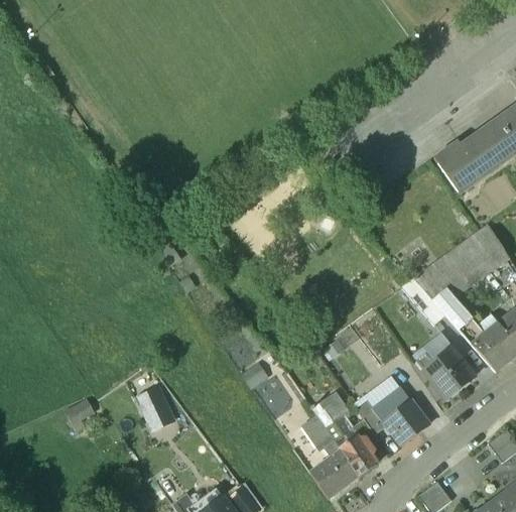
[(515,152),(515,72),(509,77),(515,86),(515,103),(460,143),(458,139),(432,157),(459,194),(515,152)]
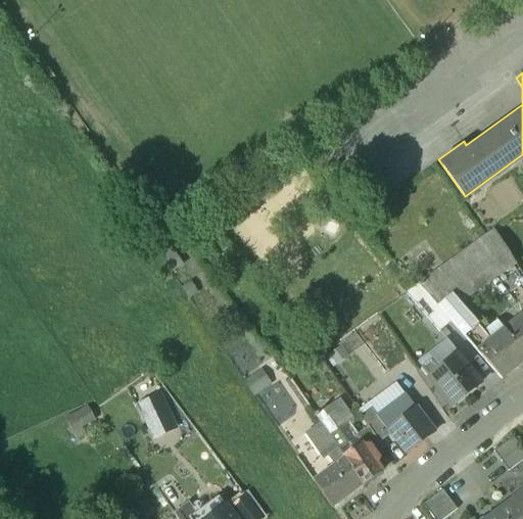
[(209,224),(200,231),(210,243),(220,235),(209,224)]
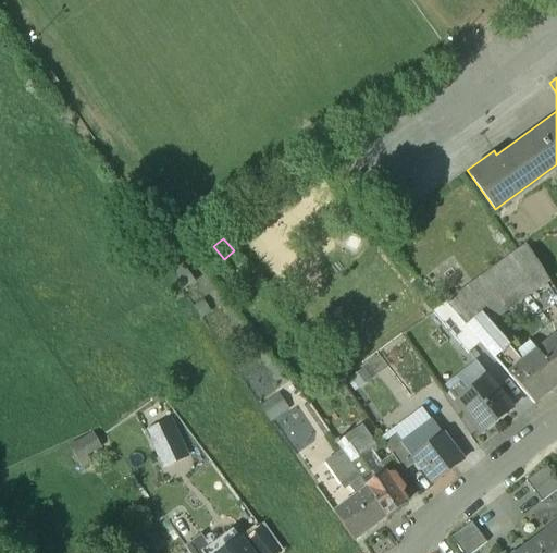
[(525,242),(446,299),(466,323),(480,311),(489,321),(548,278),(525,242)]
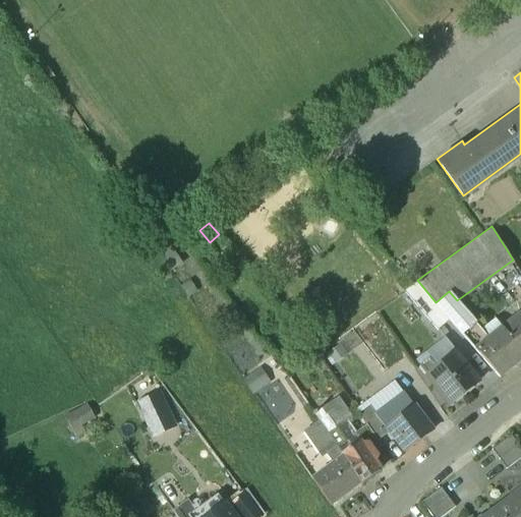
[(161,246),(175,268),(186,261),(172,238),(161,246)]
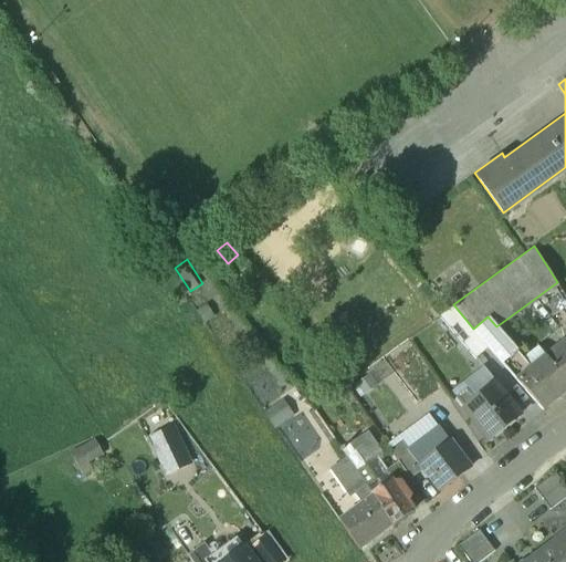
[(425,297),(439,314),(453,304),(439,285),(425,297)]
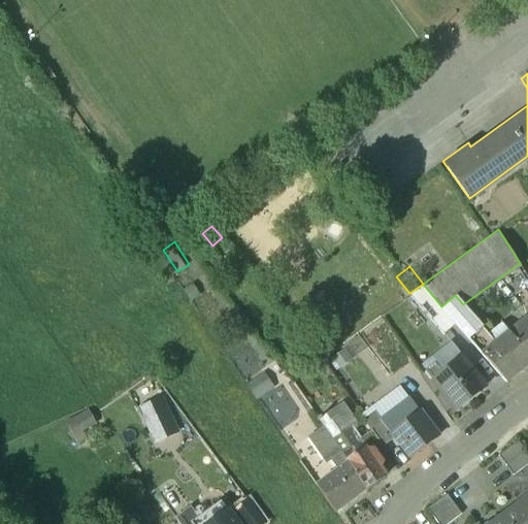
[(441,306),(423,284),(409,293),(443,332),(455,323),(441,306)]
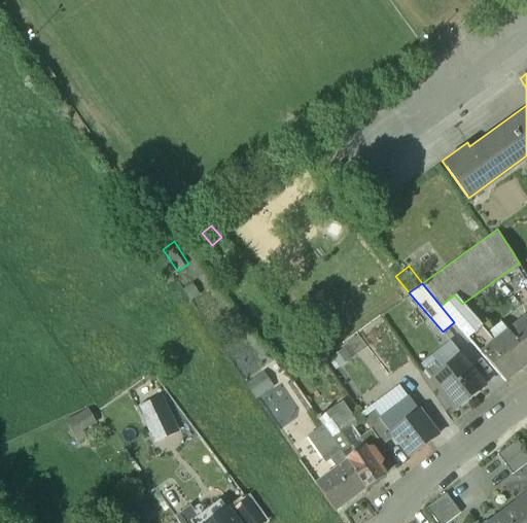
[(462,304),(454,294),(441,306),(454,322),(470,341),(480,352),(494,340),(462,304)]
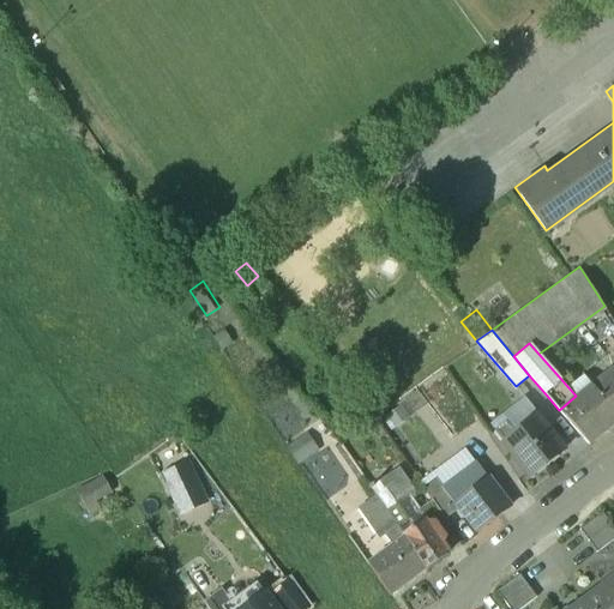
[(576,396),(559,410),(588,442),(613,422),(613,368),(613,367),(576,396)]
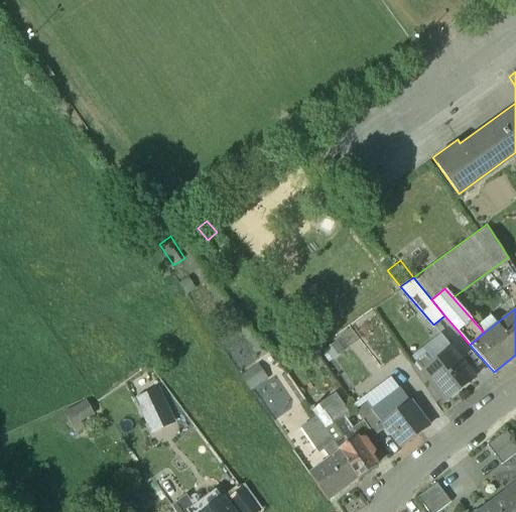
[(433,325),(443,340),(447,345),(461,334),(444,315),(433,325)]
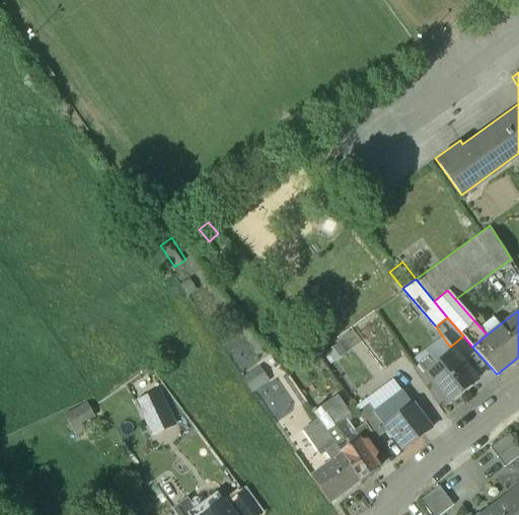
[(450,347),(446,342),(428,355),(419,362),(448,399),(474,378),(454,352),(450,347)]
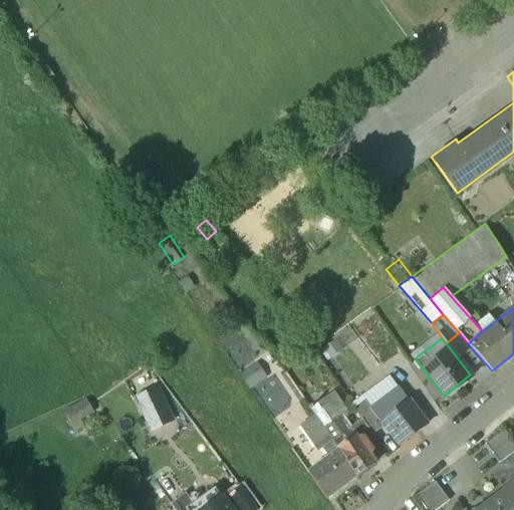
[(367,400),(370,405),(398,385),(390,373),(362,394),(367,400)]
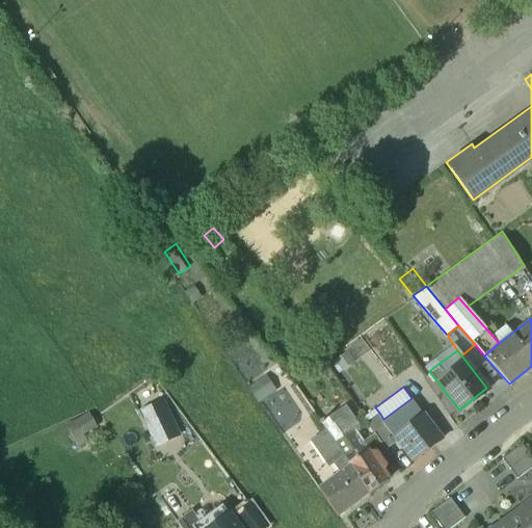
[(411,398),(383,419),(399,438),(406,449),(405,450),(408,454),(409,453),(414,457),(430,446),(427,442),(437,434),(411,398)]
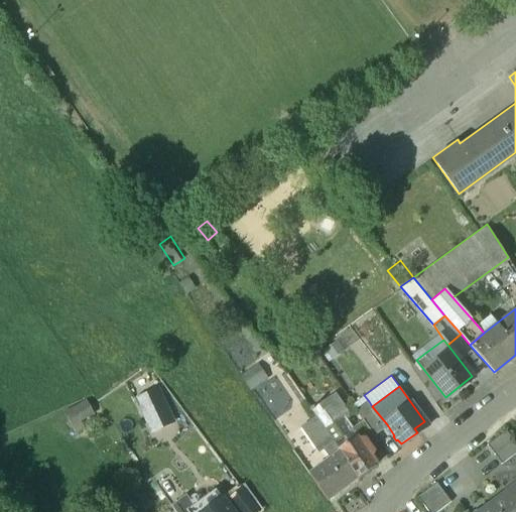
[(160,387),(138,397),(150,425),(172,415),(160,387)]
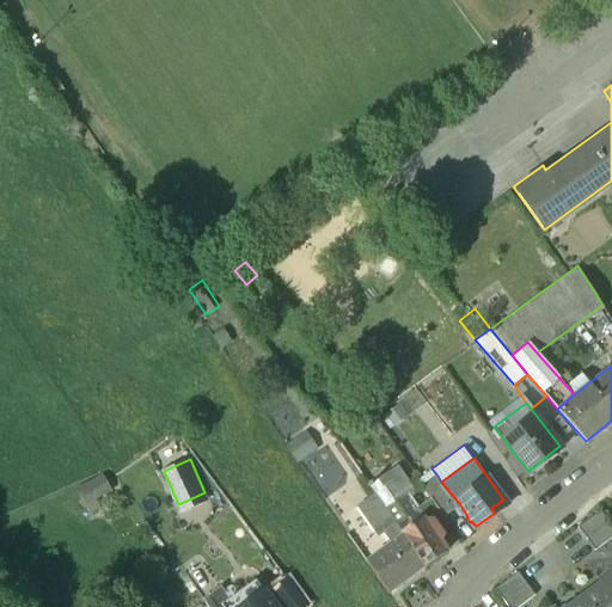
[(397,465),(369,484),(377,495),(401,480),(409,494),(415,490),(397,465)]
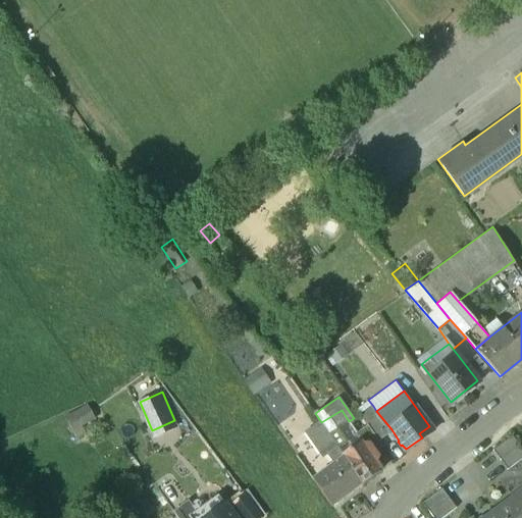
[(87,402),(69,412),(77,425),(95,415),(87,402)]
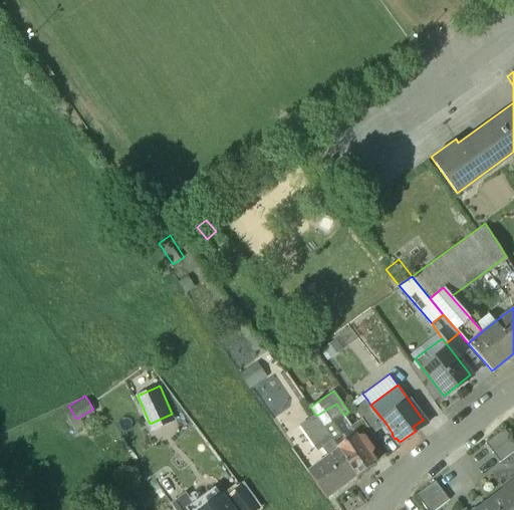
[(370,405),(367,400),(355,408),(362,417),(372,432),(386,423),(370,405)]
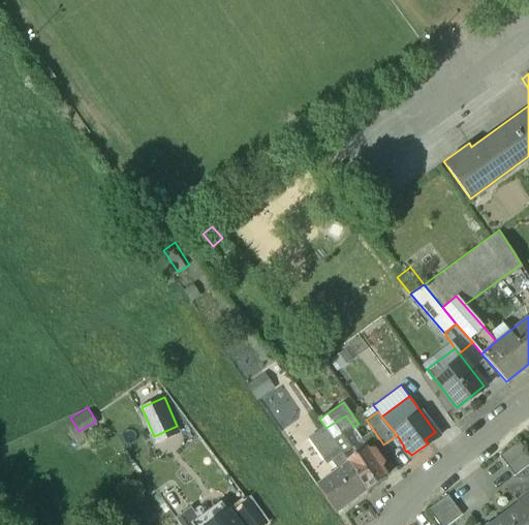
[(353,427),(346,415),(325,428),(347,459),(366,446),(361,438),(352,427),(353,427)]
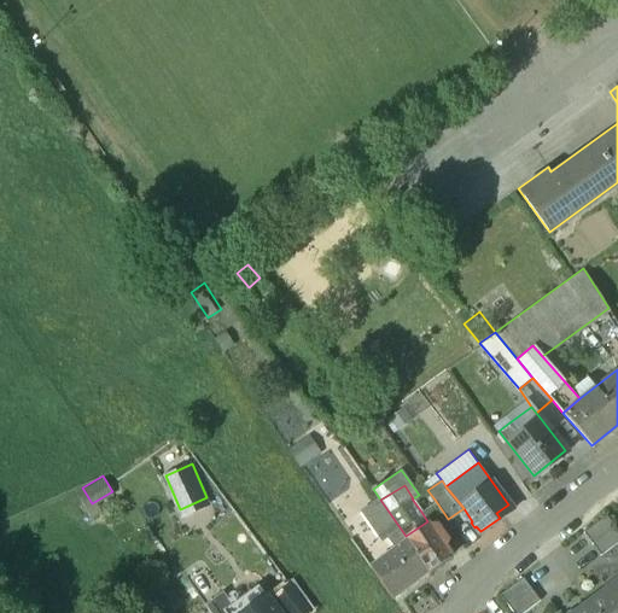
[(396,548),(407,538),(406,536),(380,500),(363,513),(384,541),(389,537),(396,548)]
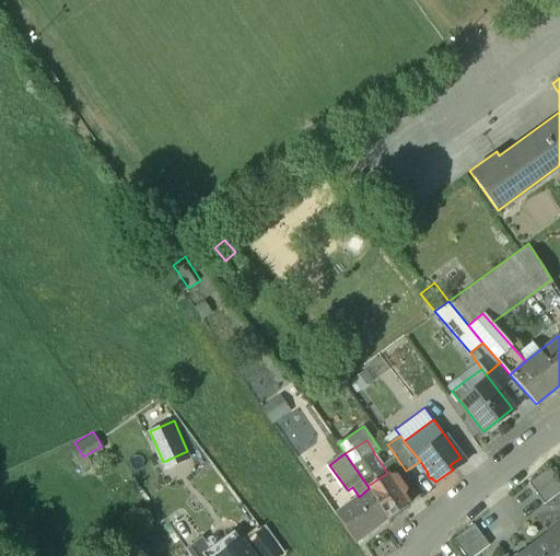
[(395,454),(382,464),(387,473),(396,485),(400,482),(400,483),(409,476),(406,471),(395,454)]
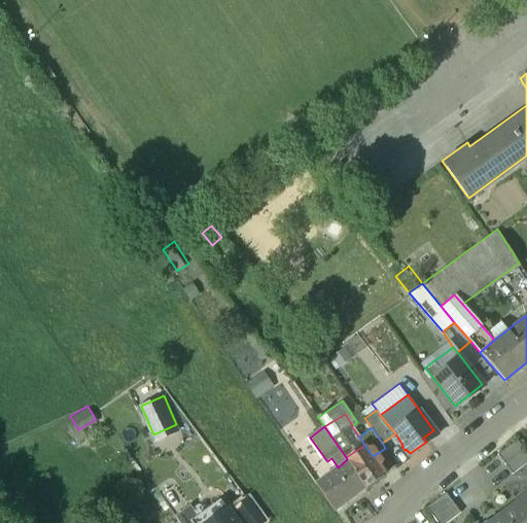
[(524,448),(517,438),(497,452),(504,462),(524,448)]
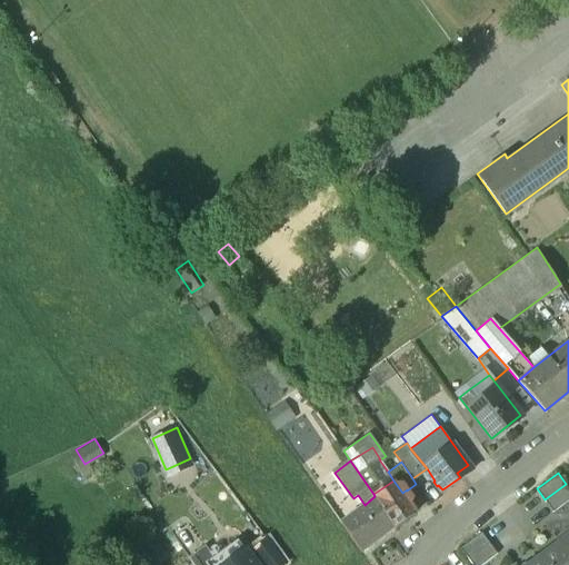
[(393,481),(373,494),(375,496),(395,526),(415,512),(407,501),(411,497),(407,491),(407,489),(402,493),(393,481)]
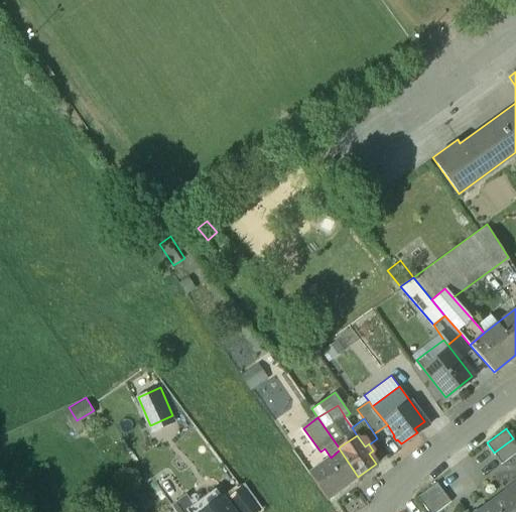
[(515,441),(513,438),(494,453),(501,462),(515,451),(515,441)]
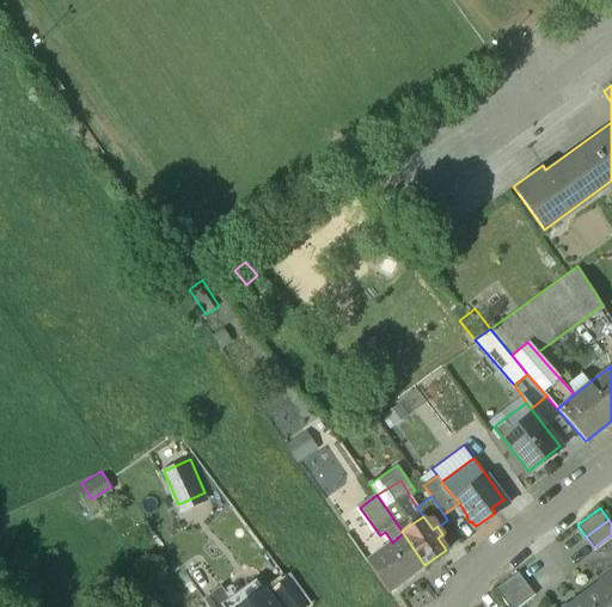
[(392,543),(367,559),(389,592),(424,565),(403,533),(392,543)]
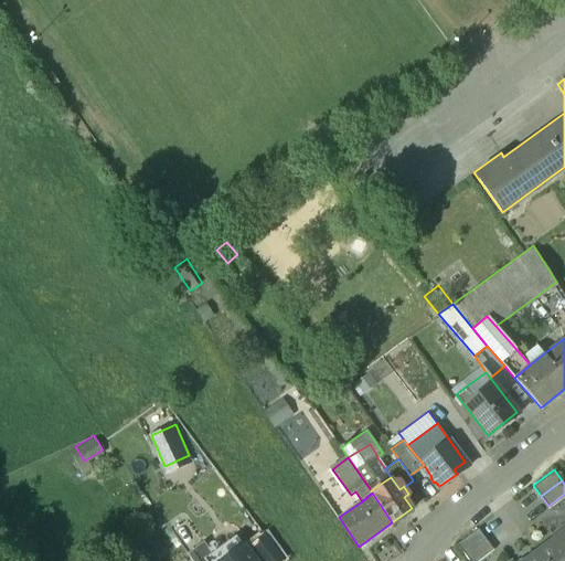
[(564,522),(552,532),(555,536),(564,548),(564,522)]
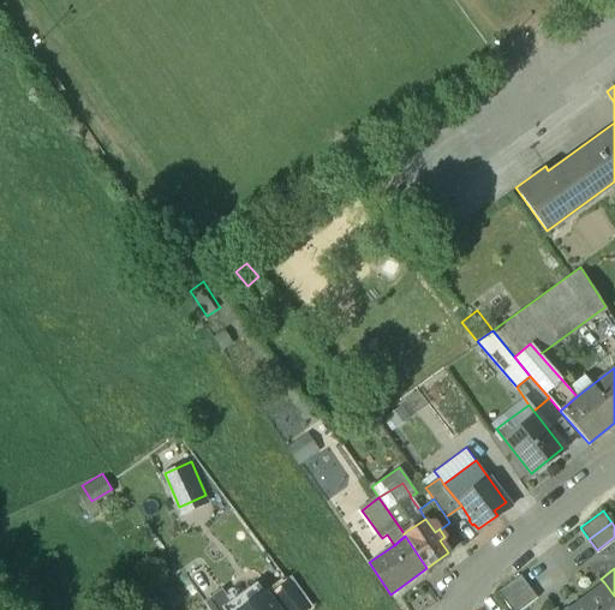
[(520,573),(497,590),(506,602),(529,584),(520,573)]
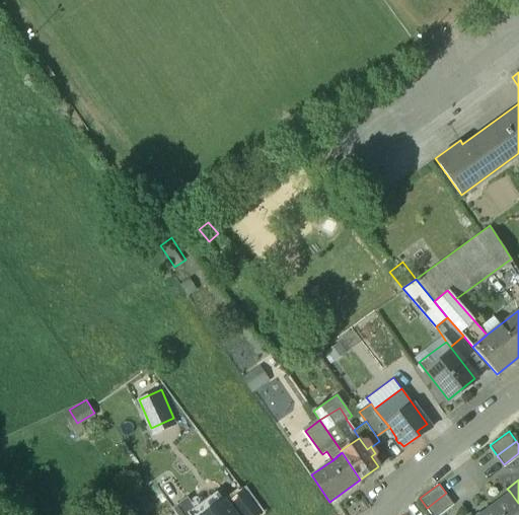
[(217,490),(195,506),(200,512),(196,514),(203,514),(224,500),(217,490)]
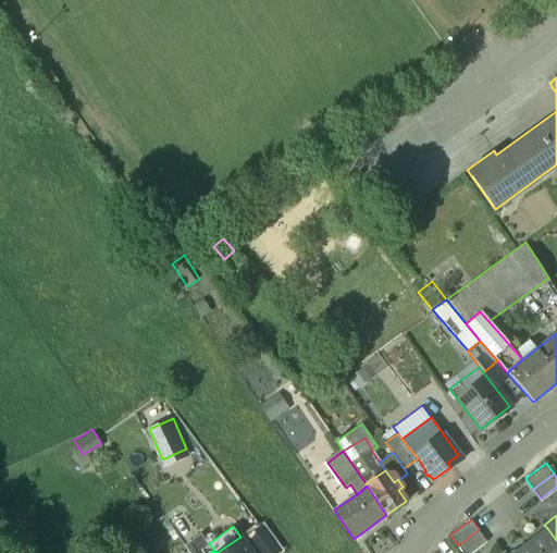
[(275,552),(277,552),(260,528),(246,539),(256,552),(275,552)]
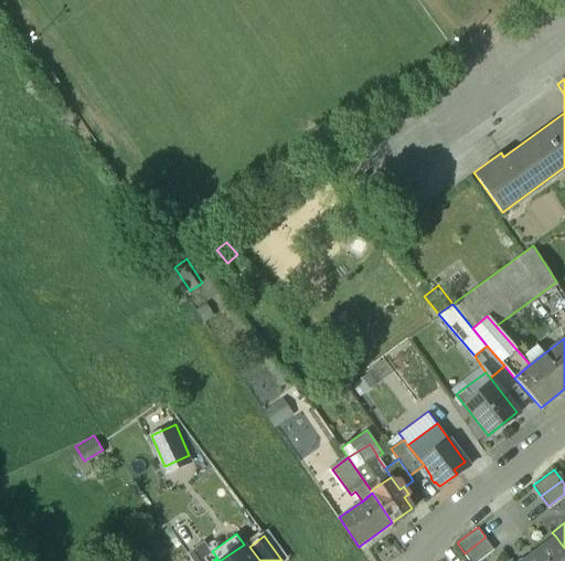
[(564,560),(564,548),(555,536),(535,551),(542,560),(564,560)]
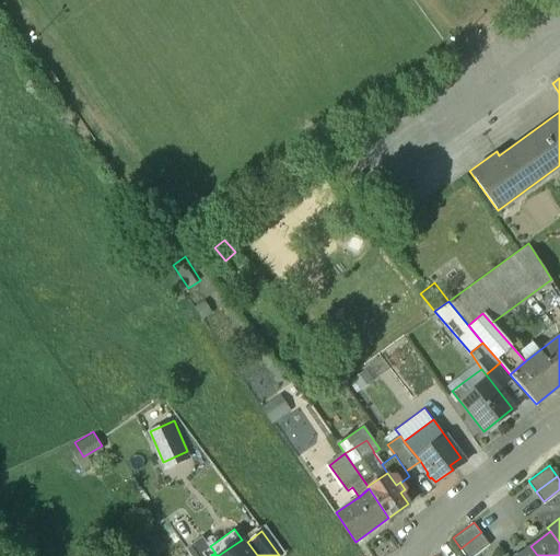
[(481,532),(461,548),(466,555),(470,555),(489,543),(481,532)]
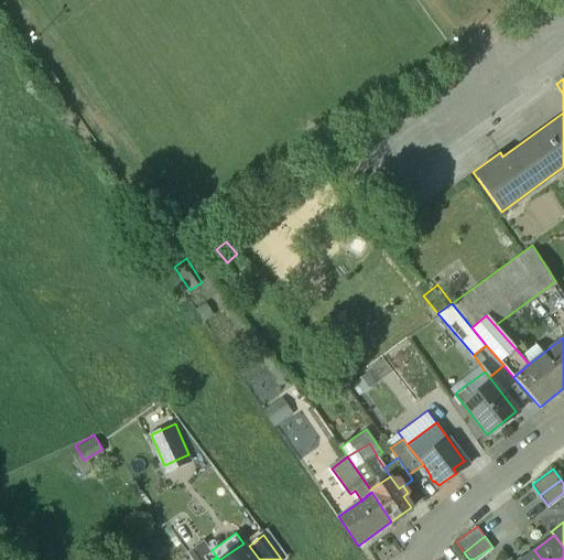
[(212,550),(203,539),(186,550),(193,559),(213,559),(217,557),(212,550)]
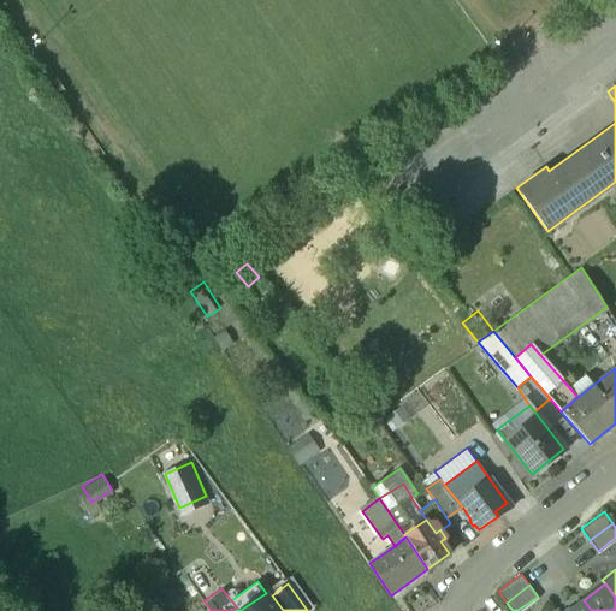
[(241,610),(279,610),(266,593),(241,610)]
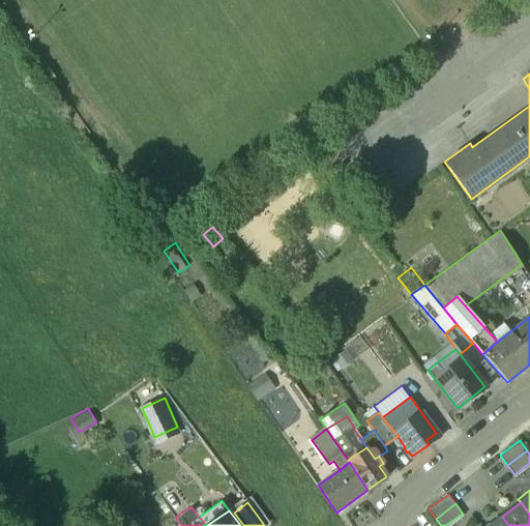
[(508,525),(502,517),(489,525),(508,525)]
